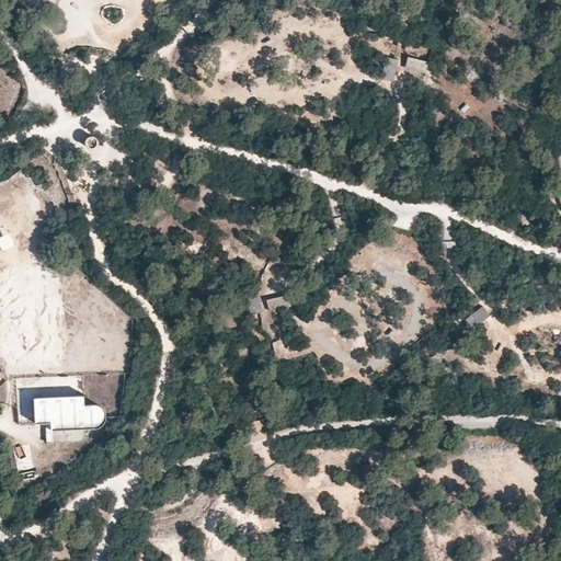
[(408,56),(404,68),(426,73),(428,61),(408,56)]
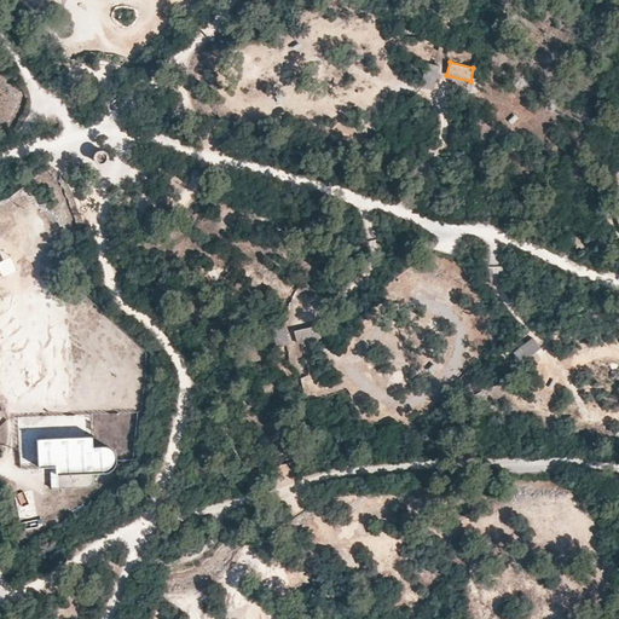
[(97,166),(99,168),(103,168),(105,168),(108,167),(110,165),(110,160),(109,157),(106,155),(103,154),(99,155),(97,156),(96,160),(96,165),(97,166)]
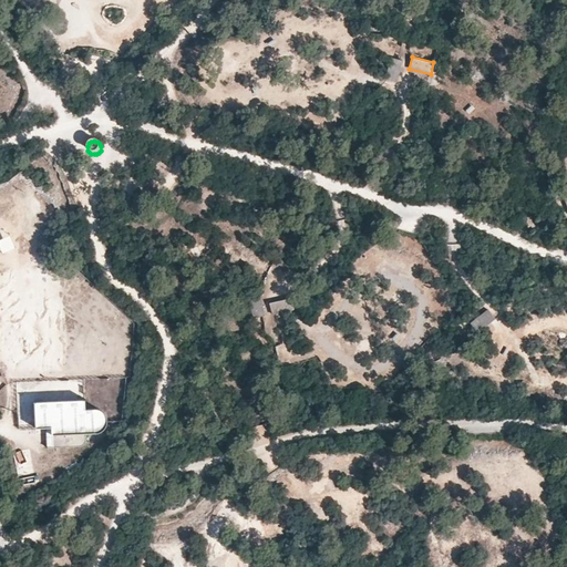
[(253,318),(265,315),(260,294),(248,296),(253,318)]
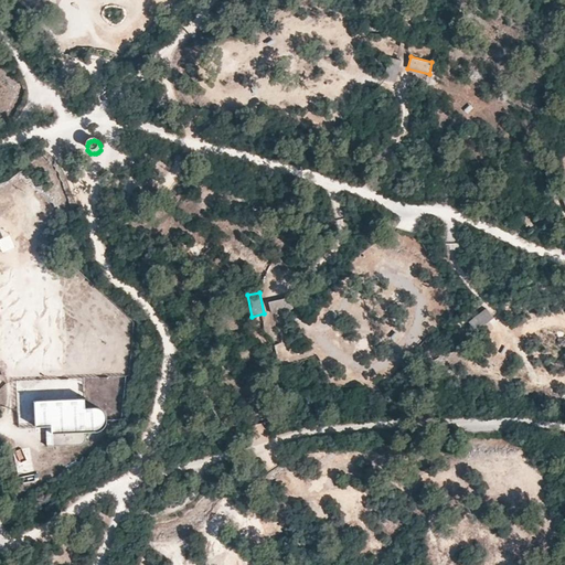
[(268,301),(272,313),(275,312),(292,309),(290,296),(268,301)]
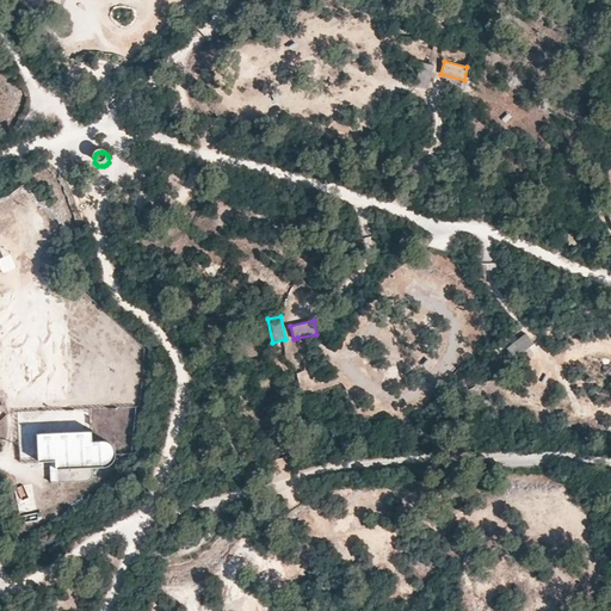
[(506,349),(516,359),(535,344),(525,333),(506,349)]
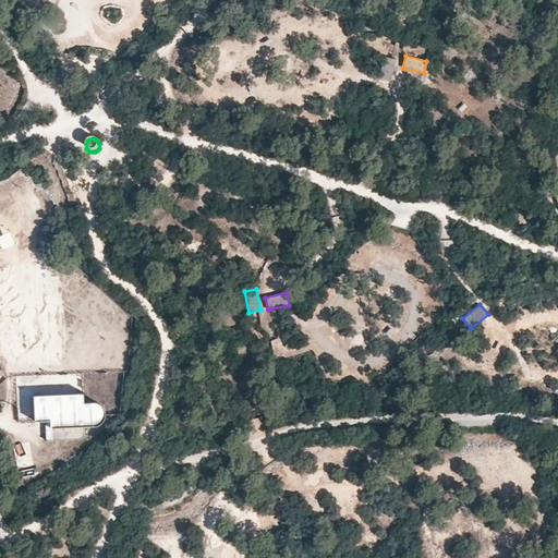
[(34,396),(37,422),(46,421),(47,440),(81,438),(85,437),(87,434),(86,426),(100,425),(107,423),(112,417),(114,411),(109,404),(105,401),(91,401),(91,392),(34,396)]
